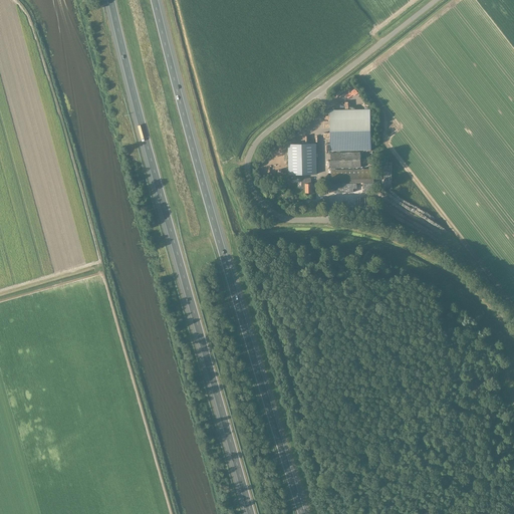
[(370,108),(330,109),(331,150),(371,150),(370,108)]
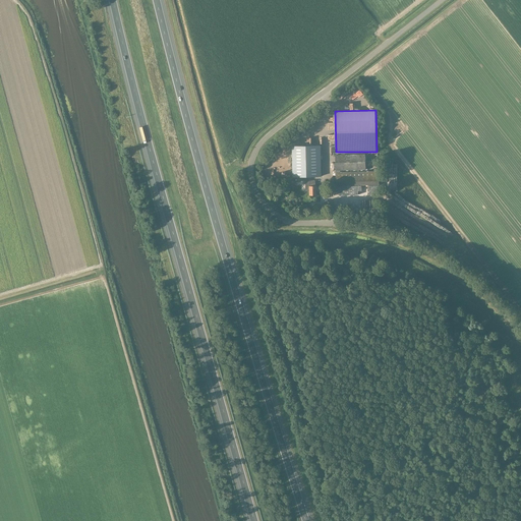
[(365,154),(336,154),(336,170),(366,169),(365,154)]
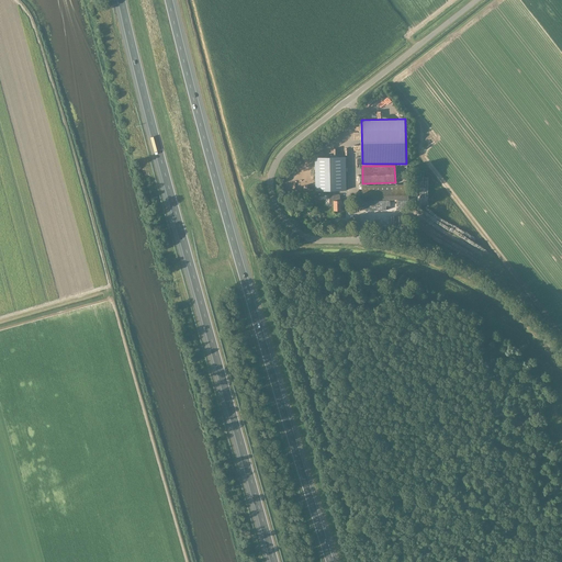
[(346,190),(346,172),(315,172),(316,191),(346,190)]
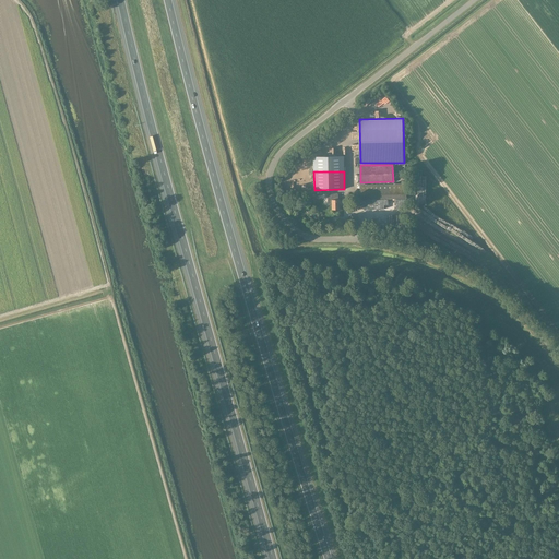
[(360,185),(360,199),(406,198),(406,183),(360,185)]
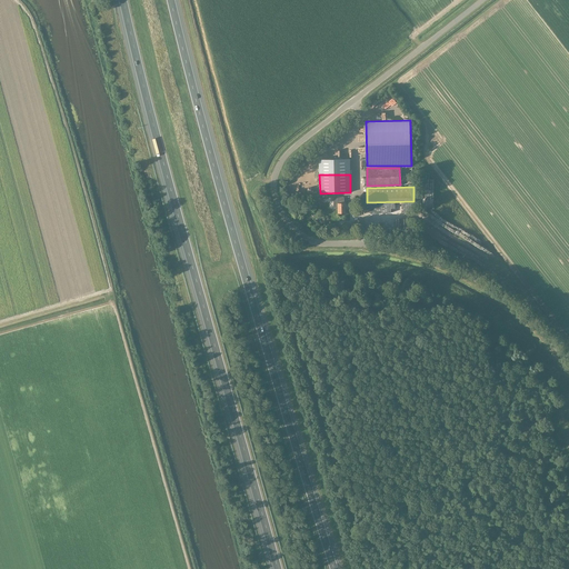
[(343,203),(343,198),(333,198),(335,209),(339,209),(339,213),(346,213),(346,203),(343,203)]
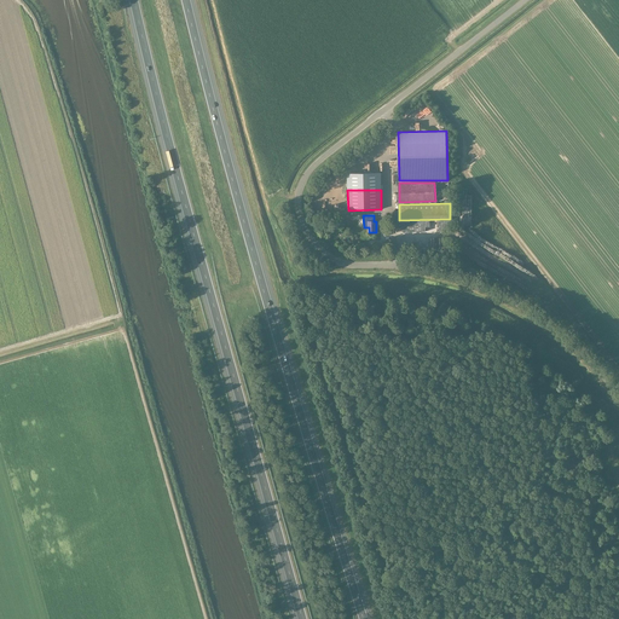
[(431,559),(424,565),(431,570),(435,563),(431,559)]
